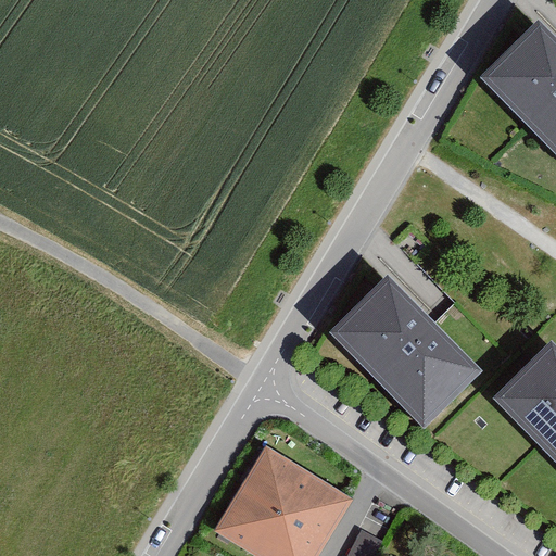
[(555,33),(540,17),(480,75),(555,152),(555,33)]
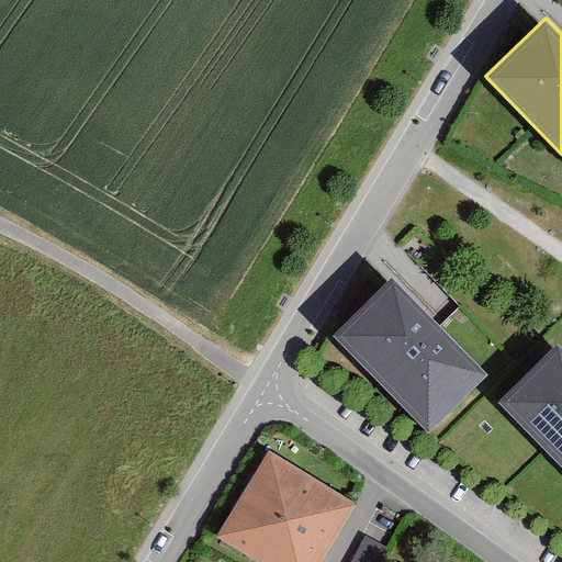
[(393,274),(333,333),(429,430),(489,372),(393,274)]
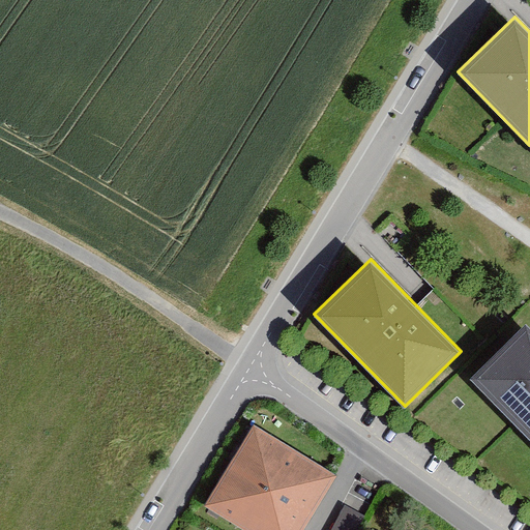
[(529,325),(527,322),(470,377),(529,437),(529,325)]
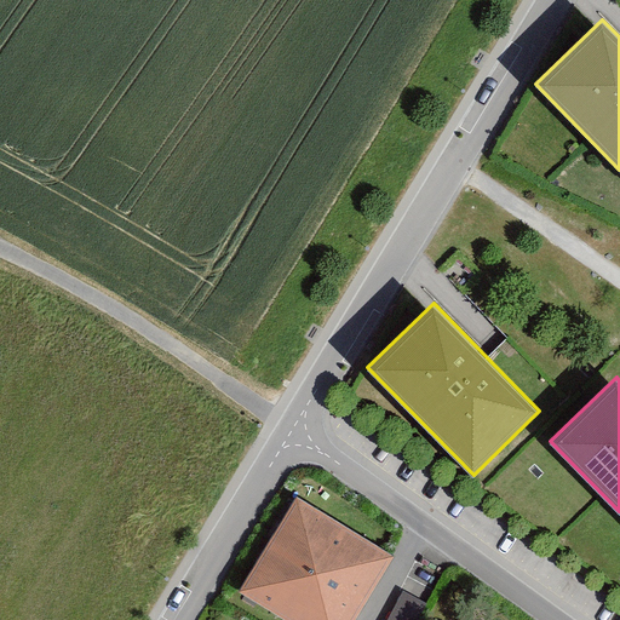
[(355,619),(395,555),(298,495),(240,591),(286,619),(355,619)]
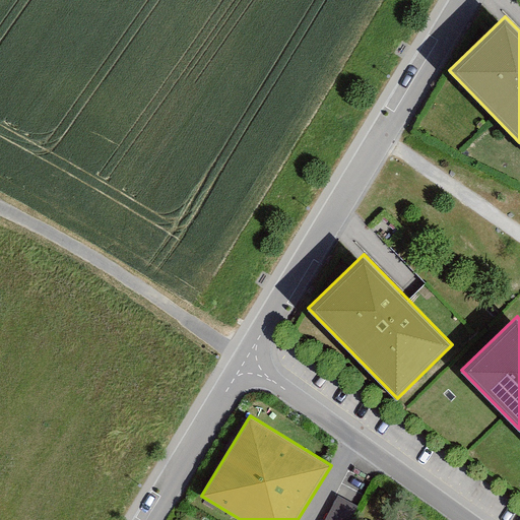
[(325,519),(350,519),(353,514),(334,504),(325,519)]
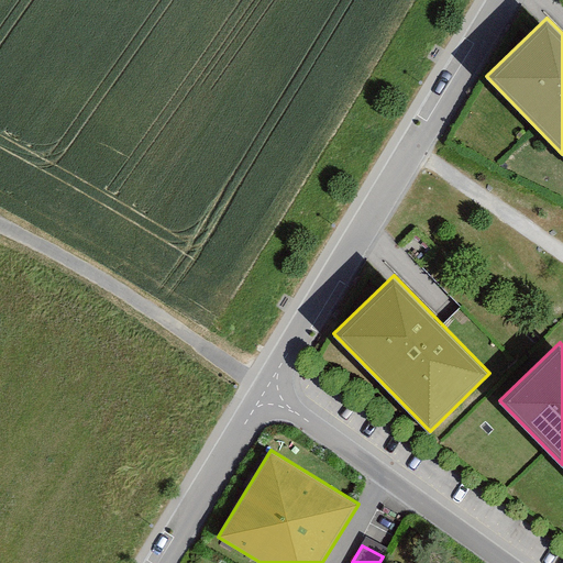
All buildings are outlined.
